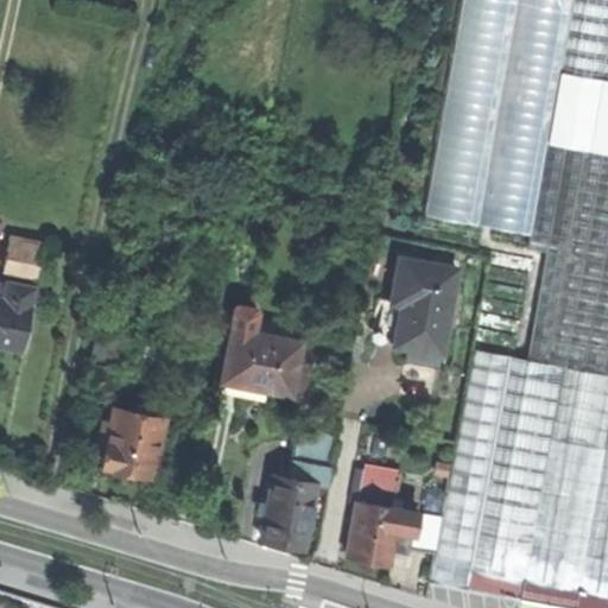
[(460,0),(424,213),(531,232),(548,144),(570,0),(460,0)]
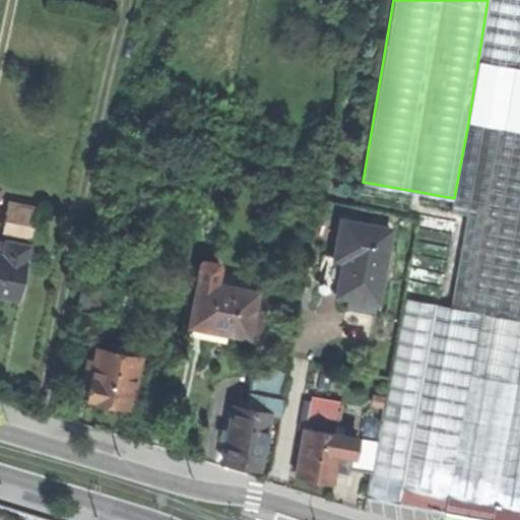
[(519,0),(488,0),(468,123),(519,131),(519,0)]
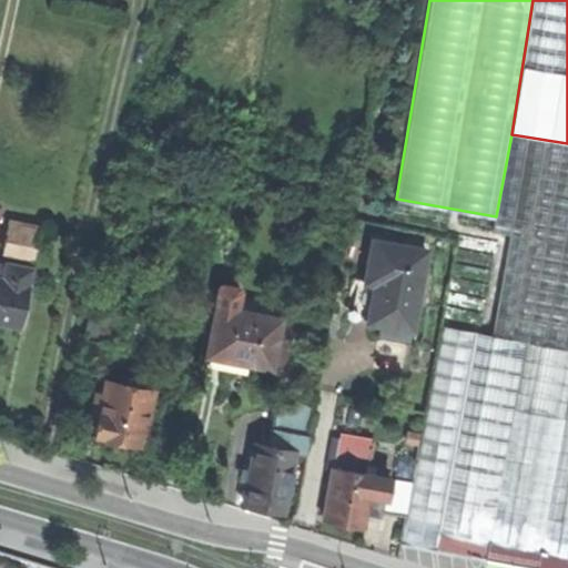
[(567,143),(511,134),(496,216),(494,231),(511,235),(492,335),(567,350),(567,143)]
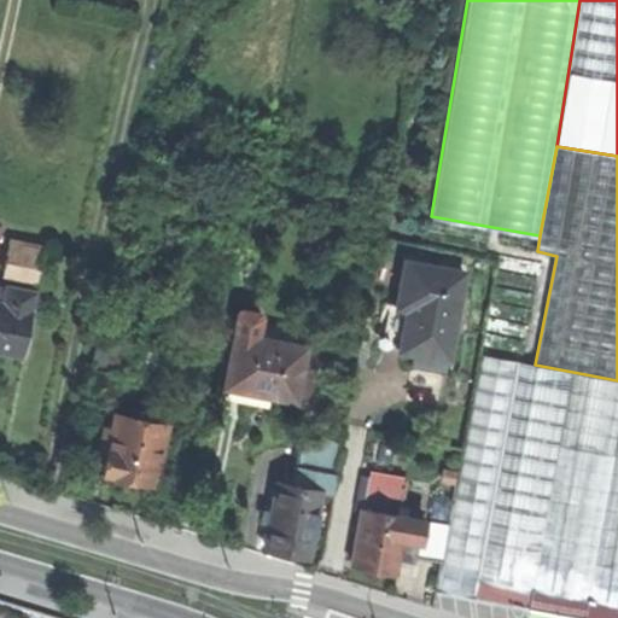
[(5,270),(38,277),(44,249),(10,242),(5,270)]
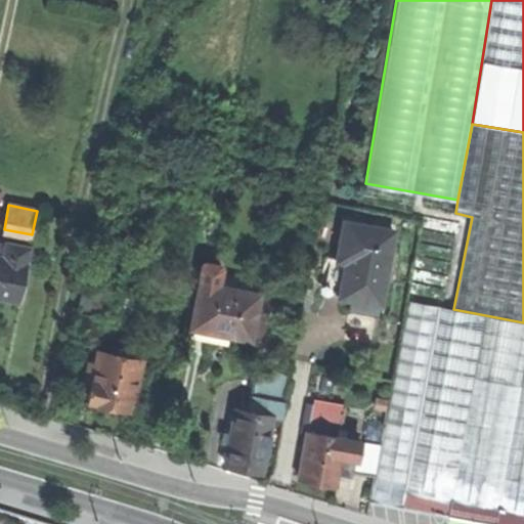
[(344,222),(337,258),(347,259),(341,293),(340,296),(350,298),(348,309),(377,314),(393,231),(344,222)]
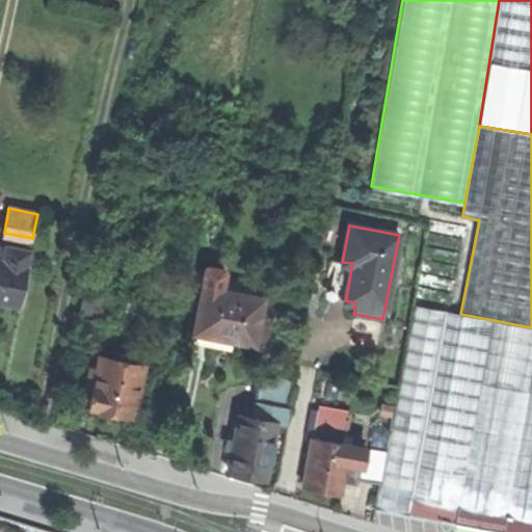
[(0,301),(20,304),(30,250),(7,246),(4,260),(0,259),(0,301)]
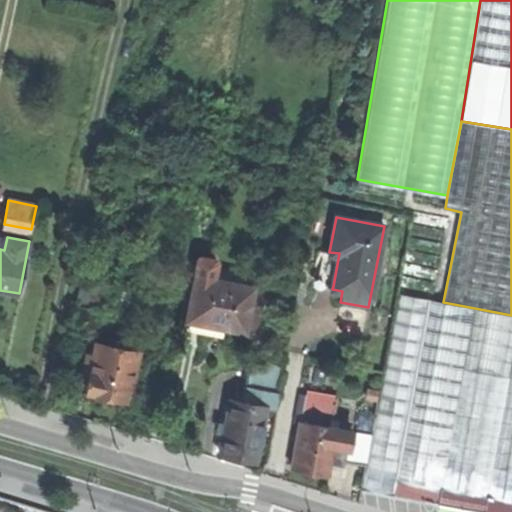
[(339,253),(329,252),(322,250),(317,277),(316,283),(333,286),(339,253)]
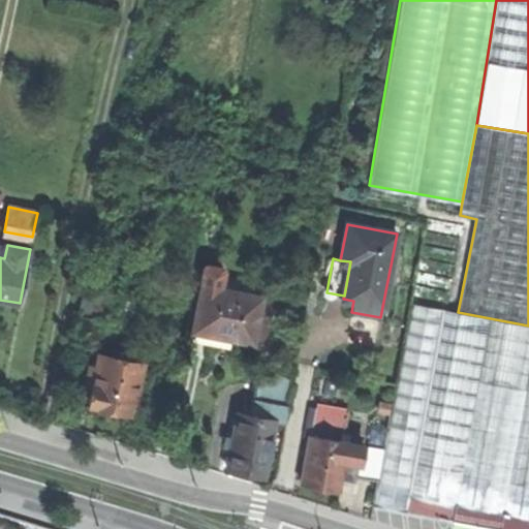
[(205,275),(203,286),(220,289),(222,278),(205,275)]
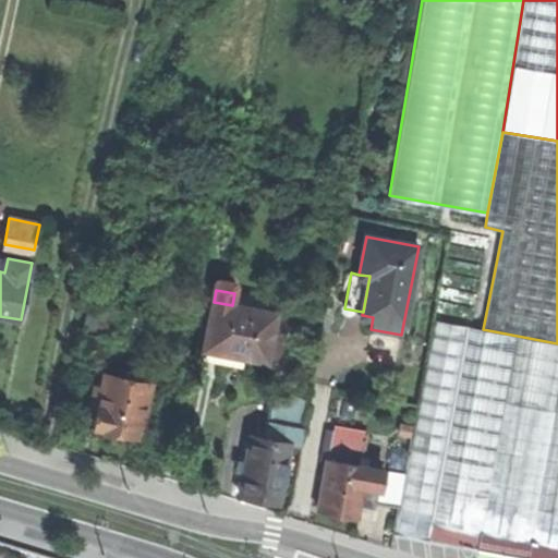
[(218,352),(267,362),(276,314),(232,305),(214,302),(204,350),(218,352)]
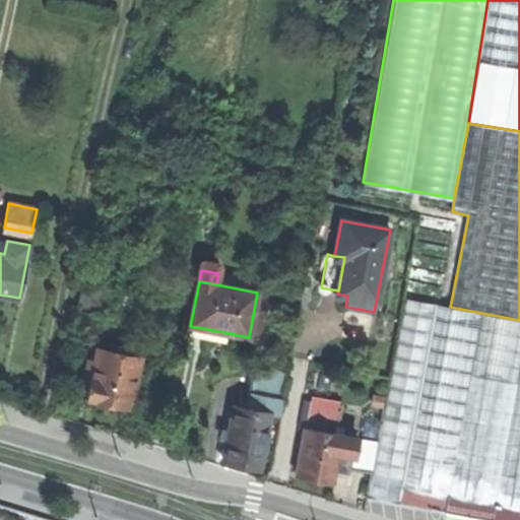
[(371,482),(447,496),(495,505),(519,509),(519,320),(450,307),(404,300),(371,482)]
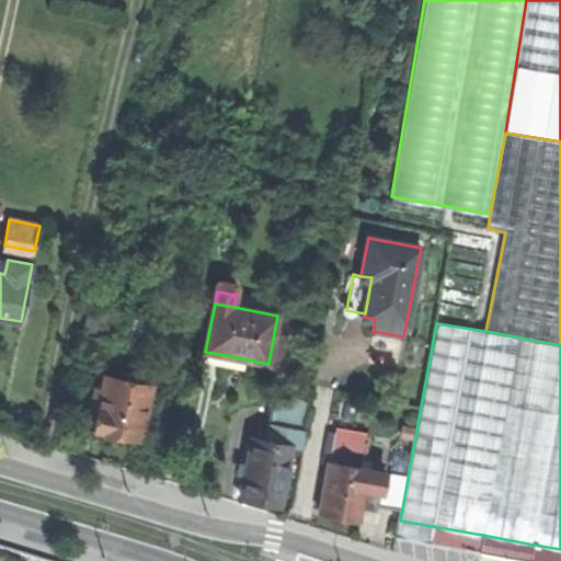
[(130,381),(152,386),(153,376),(133,371),(130,381)]
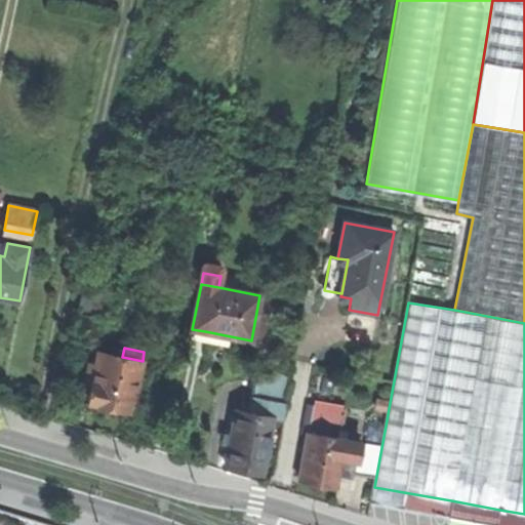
[(132,411),(143,361),(122,357),(98,353),(96,365),(89,364),(86,382),(93,384),(89,403),(105,406),(132,411)]
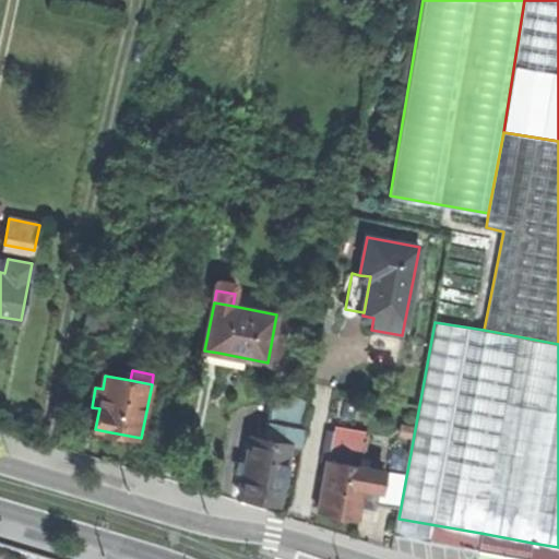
[(270,442),(290,445),(300,448),(307,408),(273,402),(269,425),(273,426),(270,442)]
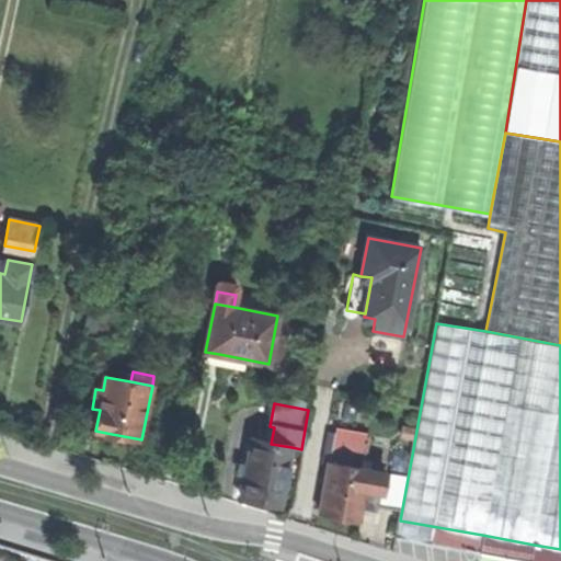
[(282,504),(292,447),(271,444),(251,439),(240,496),(253,500),(282,504)]
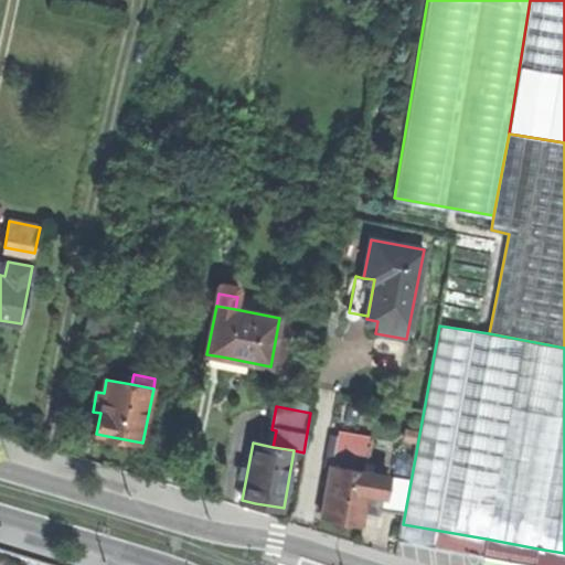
[(331,466),(365,472),(370,449),(336,443),(331,466)]
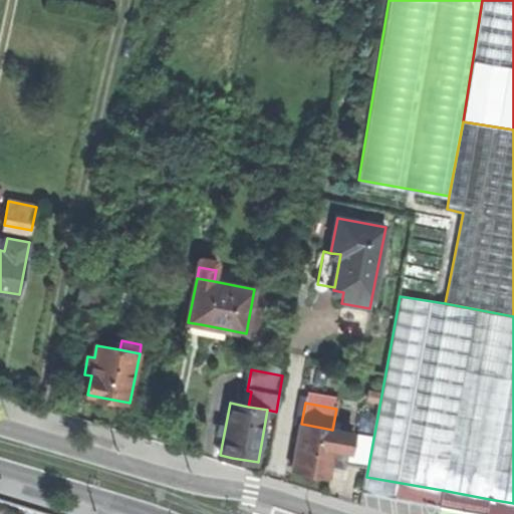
[(332,430),(301,424),(292,470),(319,475),(329,477),(333,457),(341,458),(343,449),(349,450),(346,462),(366,466),(371,437),(352,434),(332,430)]
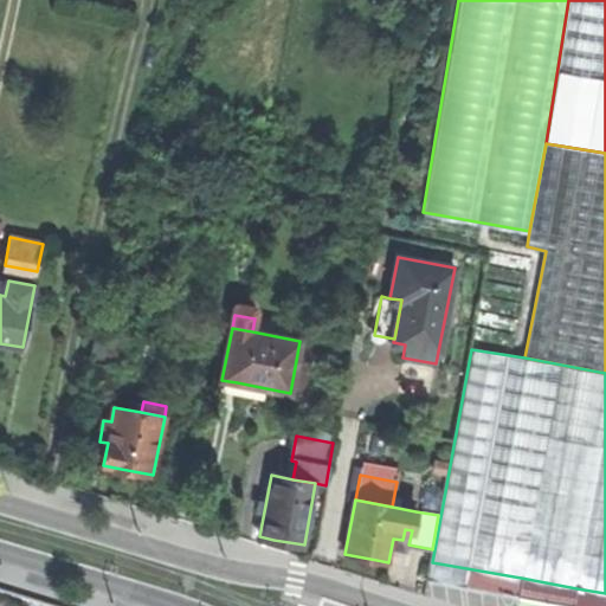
[(444,582),(517,595),(521,578),(432,562),(429,579),(444,582)]
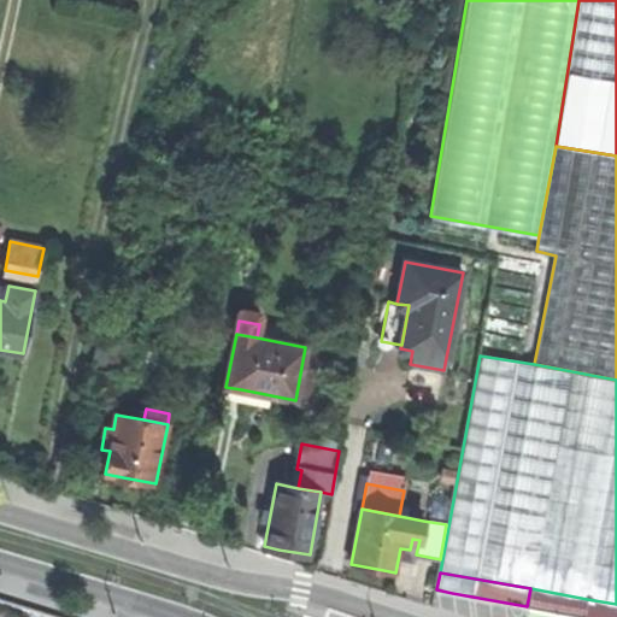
[(577,616),(583,616),(587,599),(530,588),(527,606),(553,612),(577,616)]
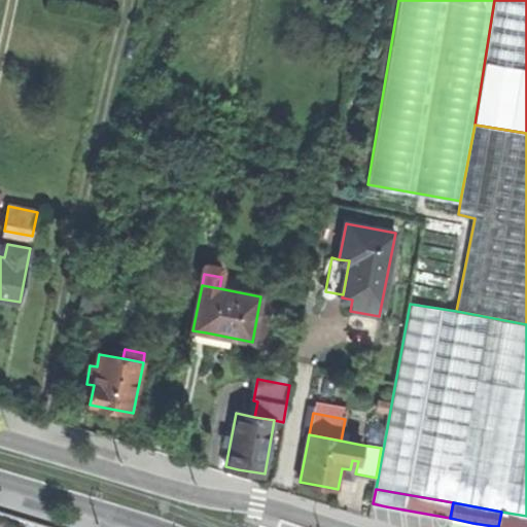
[(526,526),(526,516),(501,512),(498,526),(526,526)]
